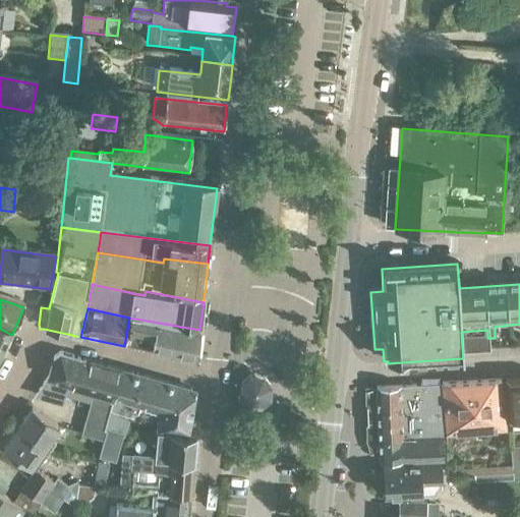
[(195,361),(199,330),(129,318),(124,346),(195,361)]
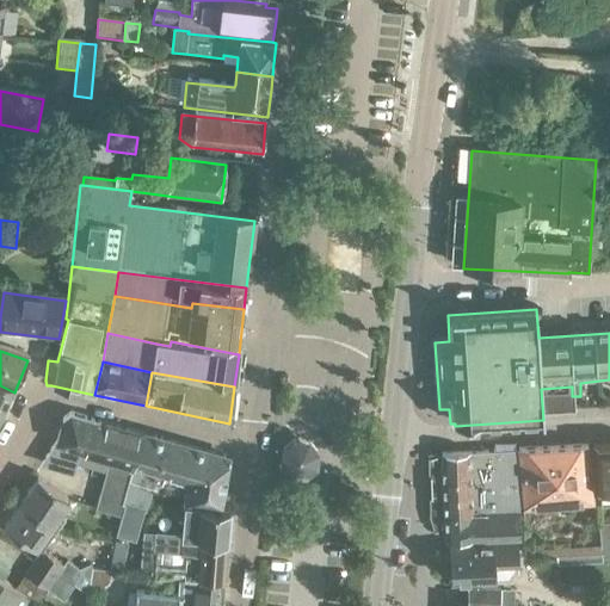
[(2,420),(14,393),(0,385),(0,420),(1,421),(2,420)]
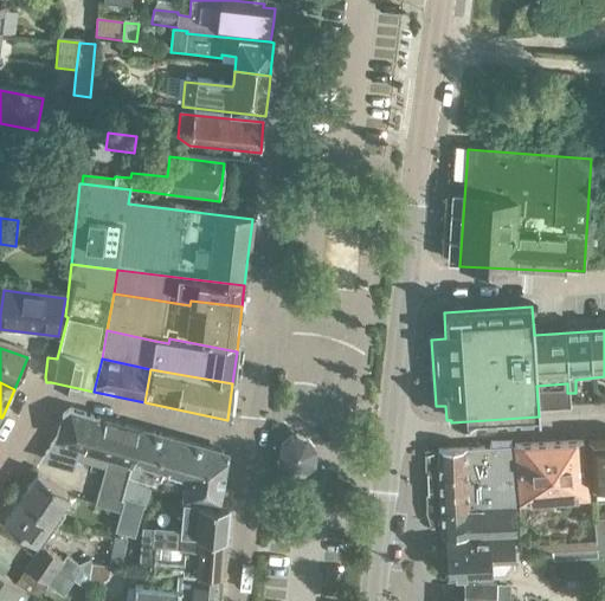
[(81,451),(90,418),(69,411),(62,418),(53,443),(78,450),(81,451)]
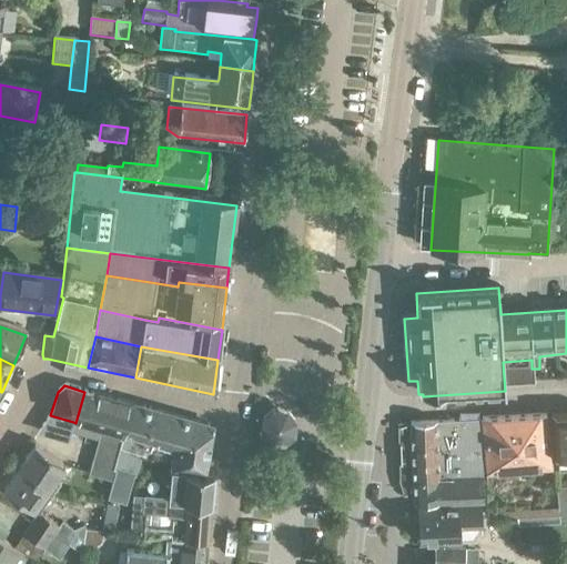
[(121,435),(129,404),(84,392),(76,423),(100,430),(121,435)]
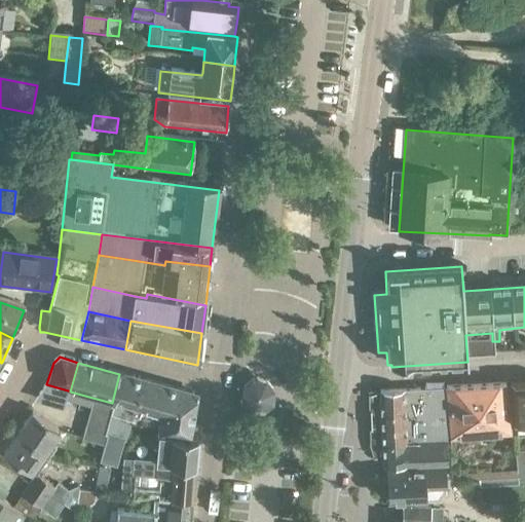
[(146,422),(149,383),(119,374),(112,403),(92,398),(87,418),(85,429),(79,427),(65,421),(62,432),(76,438),(82,440),(82,441),(102,445),(100,459),(117,463),(123,441),(124,441),(130,423),(145,423),(146,422)]
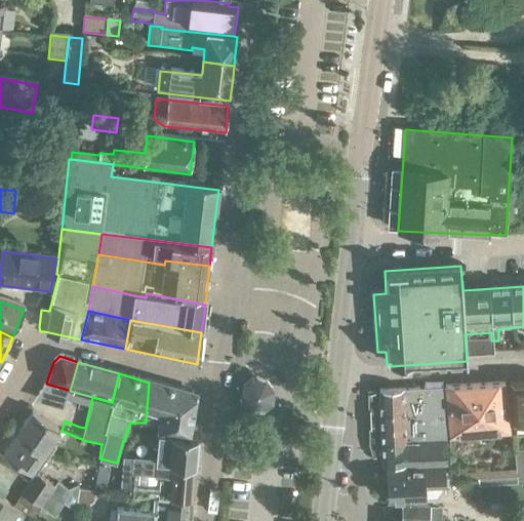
[(243,388),(240,401),(248,411),(263,412),(273,405),(274,392),(264,382),(250,382),(243,388)]
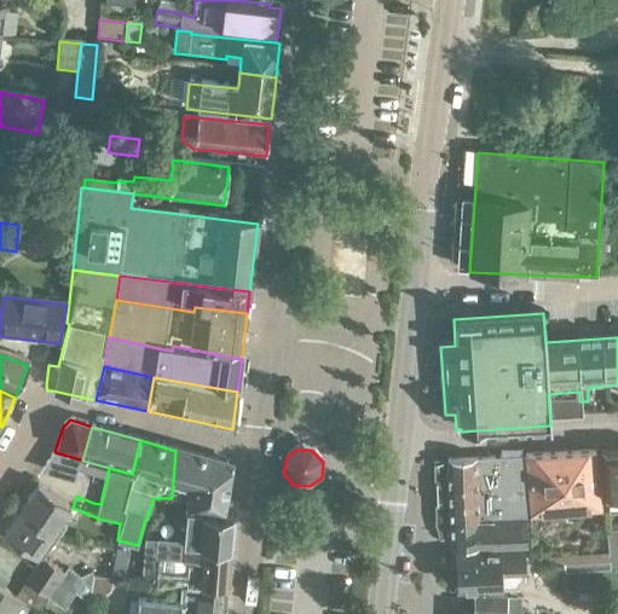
[(221,515),(230,467),(175,451),(172,497),(185,498),(184,511),(186,511),(221,515)]
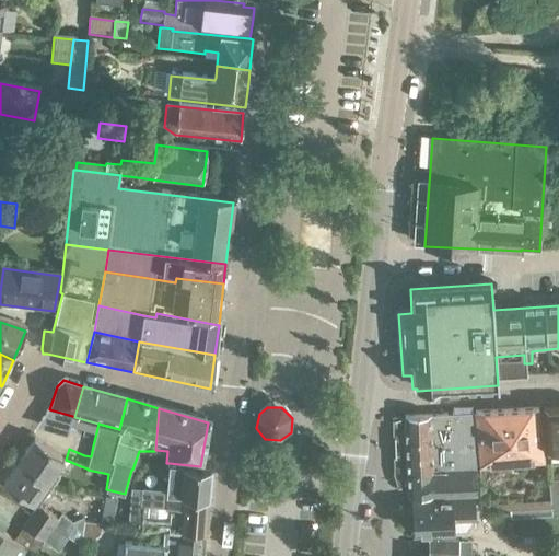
[(67,437),(72,416),(49,409),(36,428),(67,437)]
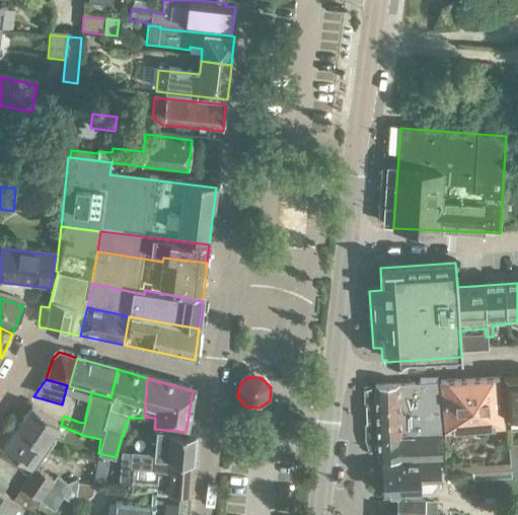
[(506,425),(517,424),(517,379),(504,380),(506,425)]
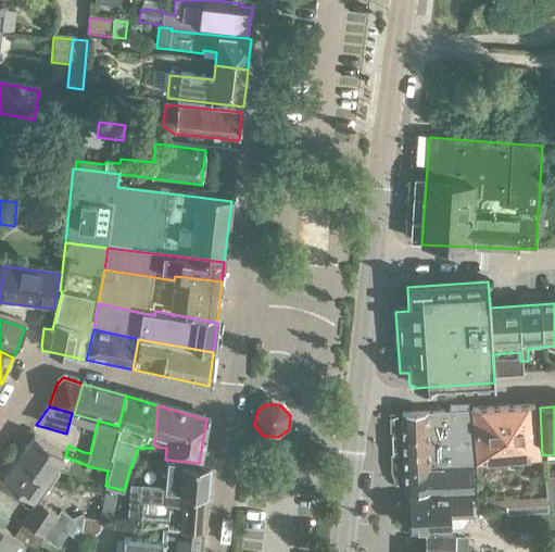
[(502,410),(505,461),(537,459),(533,408),(502,410)]
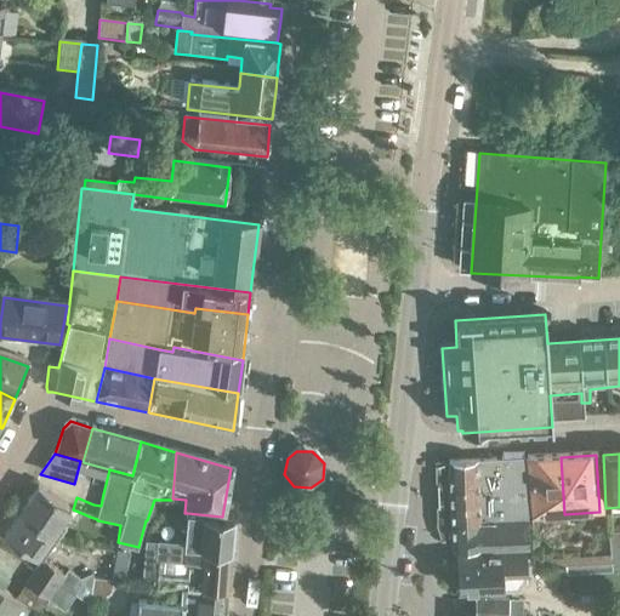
[(525,460),(530,517),(541,515),(564,514),(561,457),(525,460)]
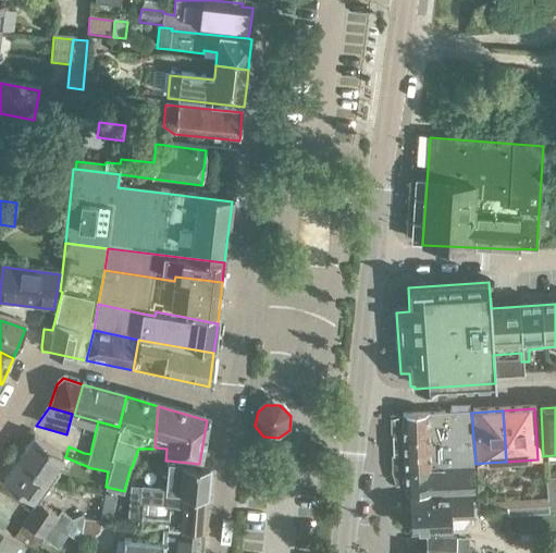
[(405,495),(473,492),(470,413),(402,416),(405,495)]
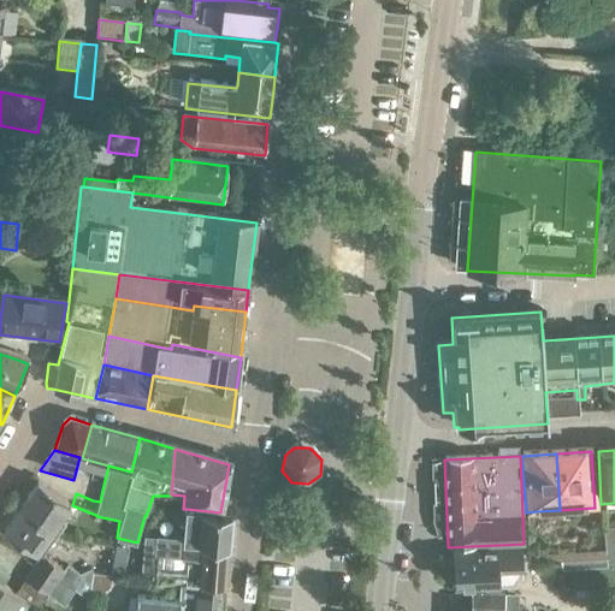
[(58,533),(65,523),(60,521),(70,506),(36,484),(21,506),(58,533)]
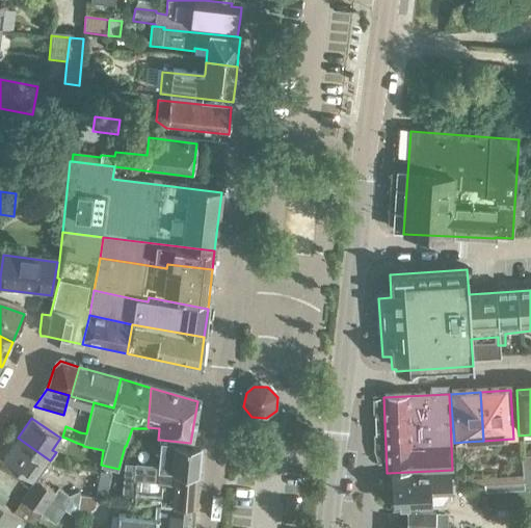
[(44,470),(50,460),(18,438),(3,458),(31,479),(41,467),(44,470)]
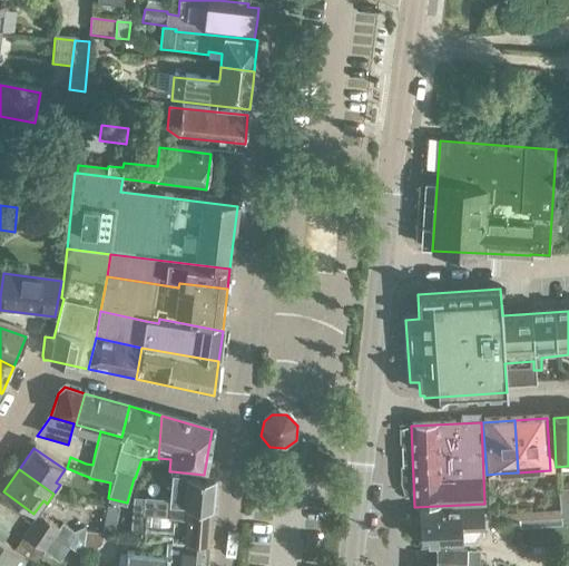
[(212,507),(214,476),(204,475),(172,471),(168,500),(144,499),(144,505),(134,504),(131,538),(140,539),(143,517),(186,519),(187,505),(212,507)]
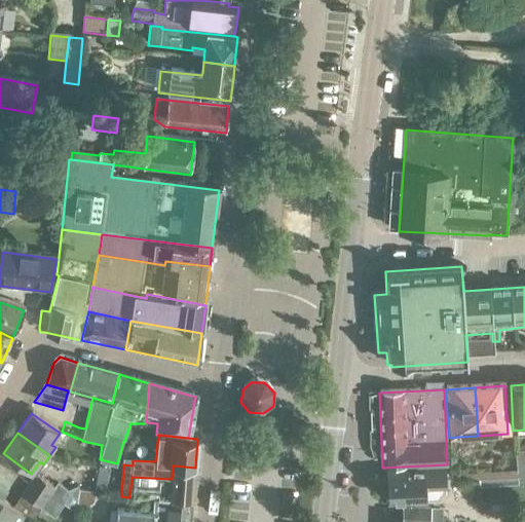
[(192,501),(194,474),(195,468),(173,465),(172,479),(132,477),(129,497),(153,499),(192,501)]
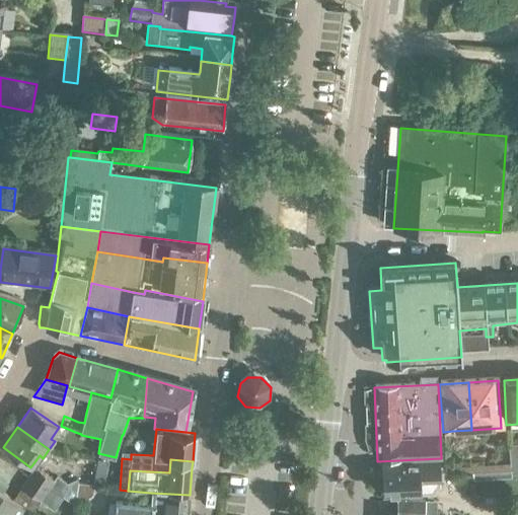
[(438,481),(438,474),(437,462),(378,464),(379,474),(380,474),(384,477),(384,482),(383,482),(383,485),(379,487),(379,492),(383,494),(384,497),(419,496),(419,494),(435,493),(434,481),(438,481)]
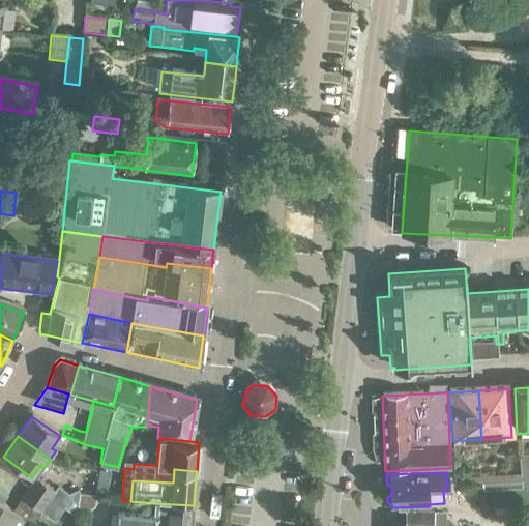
[(54,493),(35,479),(28,489),(48,503),(51,500),(64,509),(63,510),(76,519),(77,513),(78,496),(79,491),(66,496),(57,490),(54,493)]
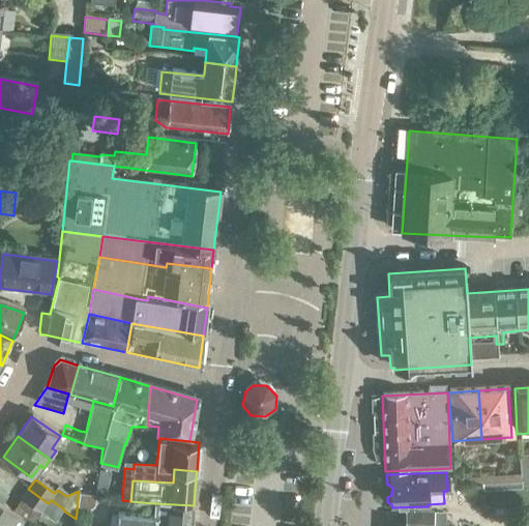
[(28,489),(11,513),(8,509),(0,503),(0,525),(24,525),(26,523),(29,525),(32,525),(39,514),(54,524),(63,510),(64,509),(51,500),(48,503),(28,489)]
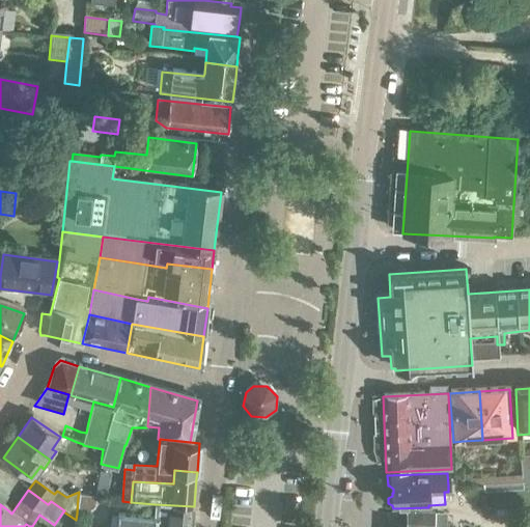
[(192,526),(193,516),(194,506),(155,504),(154,521),(119,517),(117,526),(192,526)]
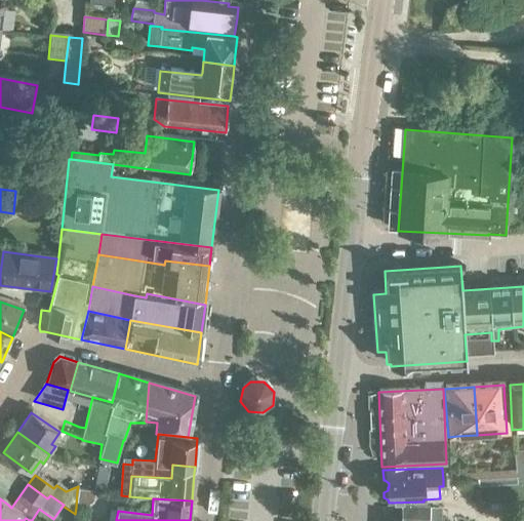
[(441,520),(442,509),(400,507),(400,520),(441,520)]
